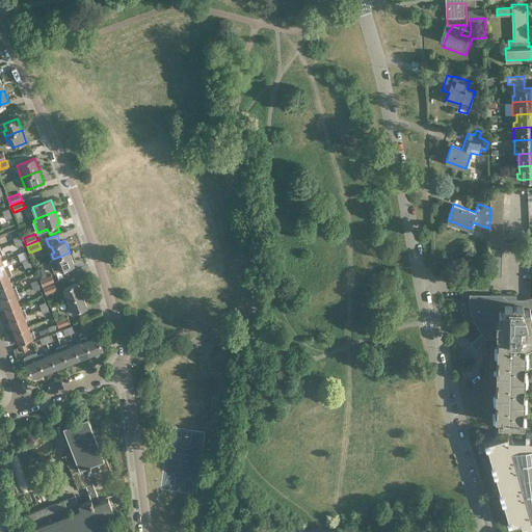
[(74,264),(70,253),(56,258),(53,259),(54,264),(58,263),(60,269),(74,264)]
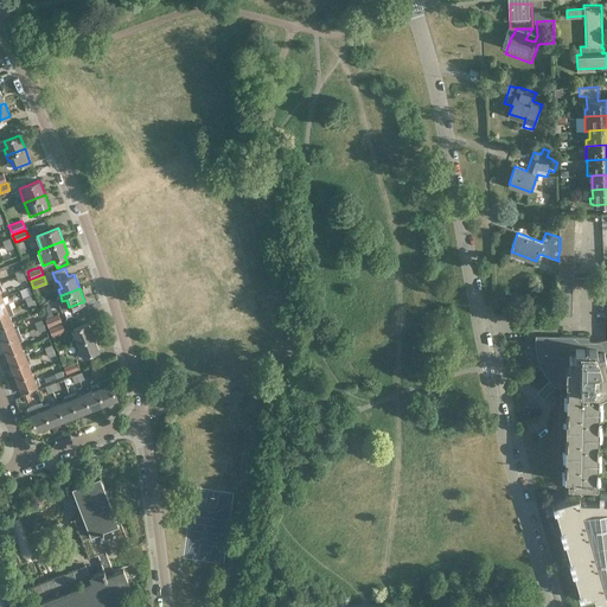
[(6,304),(4,296),(0,298),(0,312),(8,308),(12,308),(10,302),(6,304)]
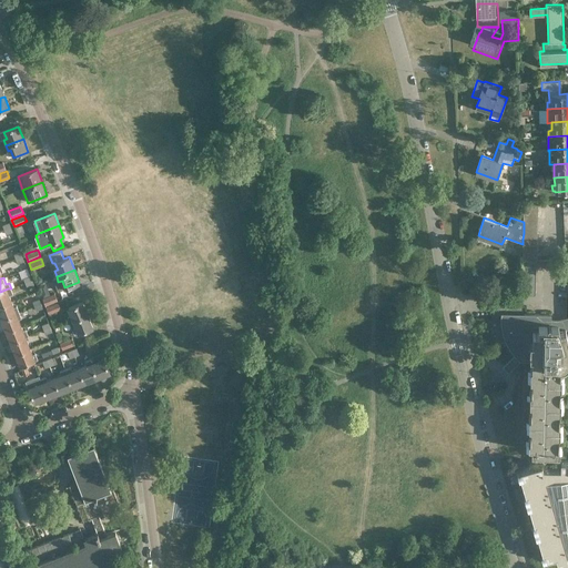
[(0,305),(12,301),(10,295),(13,294),(11,288),(8,288),(0,292),(0,305)]
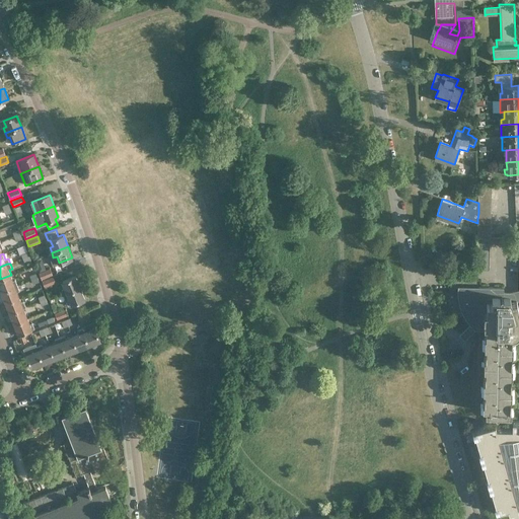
[(50,269),(40,273),(42,279),(53,275),(50,269)]
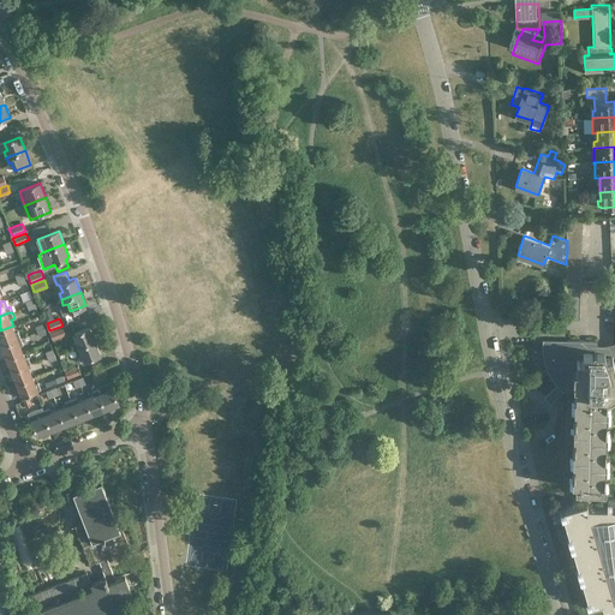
[(16,332),(13,326),(0,330),(0,338),(3,345),(21,338),(18,332),(16,332)]
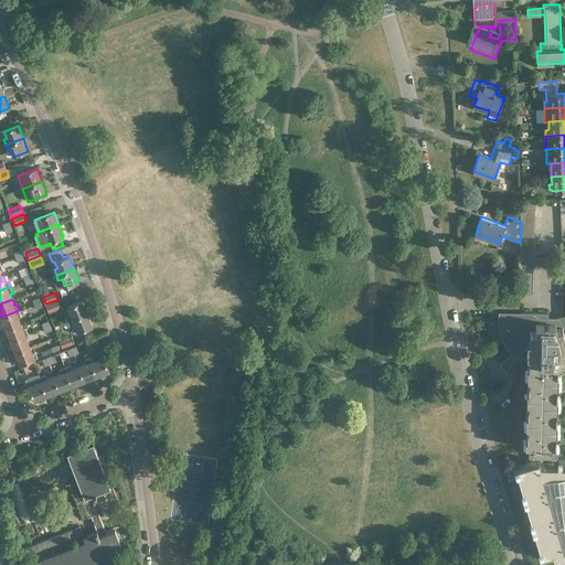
[(57,300),(46,306),(49,312),(61,307),(57,300)]
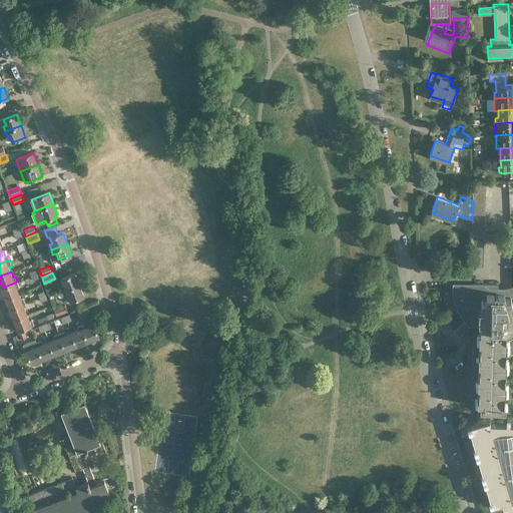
[(63,291),(66,289),(79,284),(74,273),(61,278),(64,285),(61,286),(63,291)]
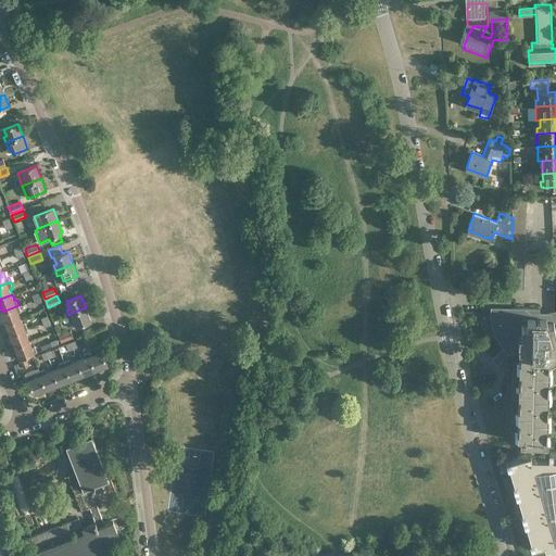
[(7,323),(22,317),(20,312),(21,312),(19,305),(2,312),(7,323)]
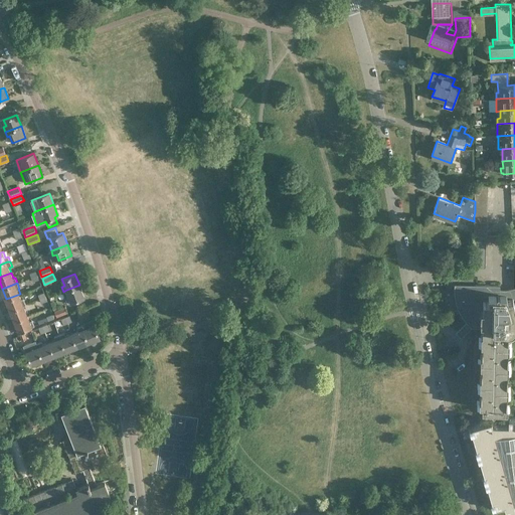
[(79,285),(66,290),(63,292),(67,303),(84,297),(79,285)]
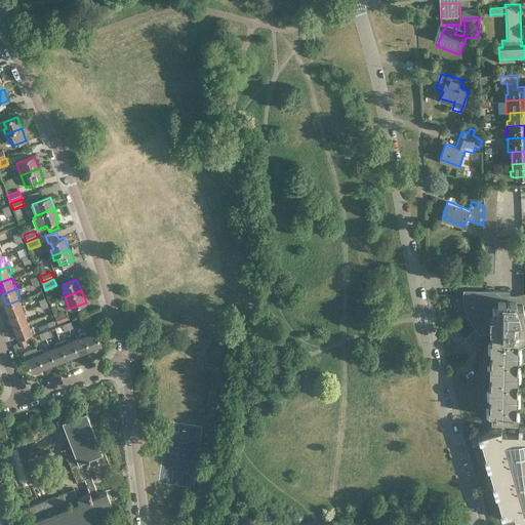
[(524,425),(518,425),(518,432),(512,432),(512,426),(508,426),(508,417),(516,417),(516,411),(515,410),(515,401),(517,399),(517,390),(516,389),(516,378),(517,377),(518,367),(516,366),(517,356),(518,355),(518,346),(517,344),(517,339),(518,338),(519,338),(520,338),(521,337),(522,337),(523,336),(524,336),(524,335),(522,332),(520,327),(524,325),(524,293),(516,296),(510,296),(510,290),(484,290),(484,293),(466,293),(466,299),(467,305),(469,310),(470,315),(473,320),(476,325),(480,322),(491,322),(491,338),(490,339),(490,349),(491,350),(490,360),(489,361),(489,371),(490,372),(490,382),(489,384),(488,393),(490,395),(489,404),(488,406),(488,411),(491,411),(491,416),(500,416),(499,427),(500,428),(481,433),(483,439),(506,516),(514,513),(516,521),(524,519),(524,425)]
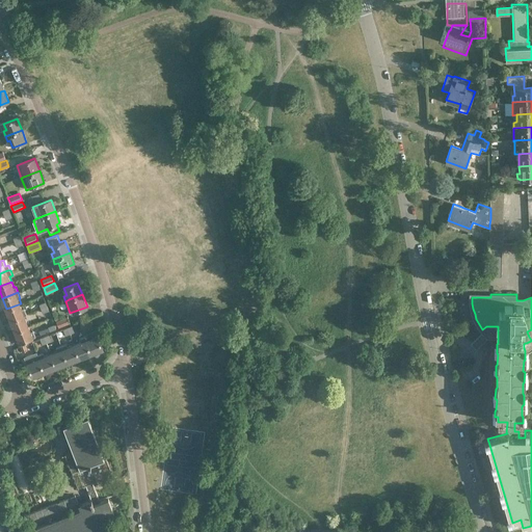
[(23,310),(21,303),(6,309),(11,320),(25,315),(27,315),(24,309),(23,310)]
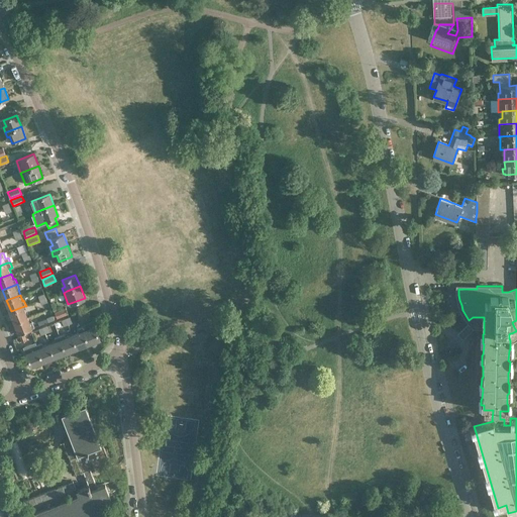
[(24,306),(11,311),(15,321),(28,316),(24,306)]
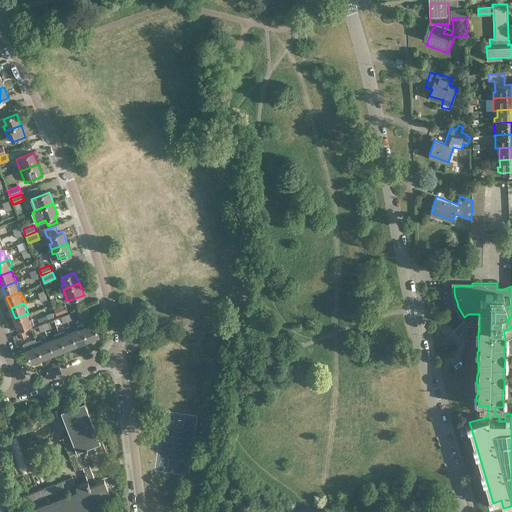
[(65,304),(54,309),(56,315),(67,310),(65,304)]
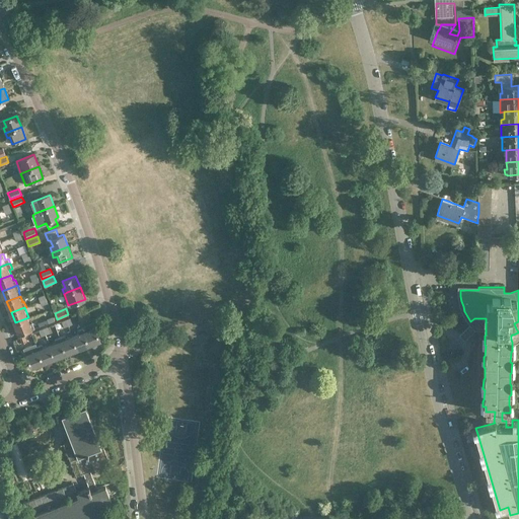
[(80,323),(86,320),(85,318),(90,316),(88,310),(77,315),(79,321),(80,323)]
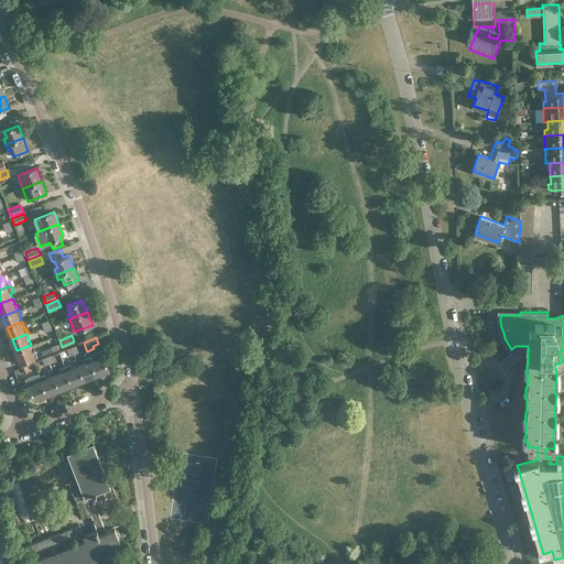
[(33,351),(31,345),(17,350),(21,364),(35,357),(35,358),(38,357),(35,350),(33,351)]
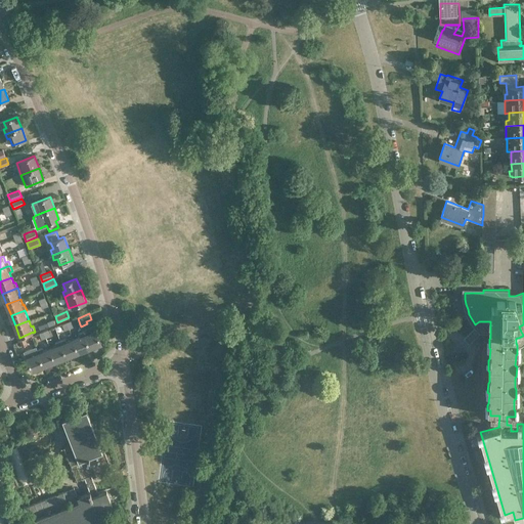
[(96,330),(89,333),(88,330),(84,332),(90,348),(102,343),(96,330)]
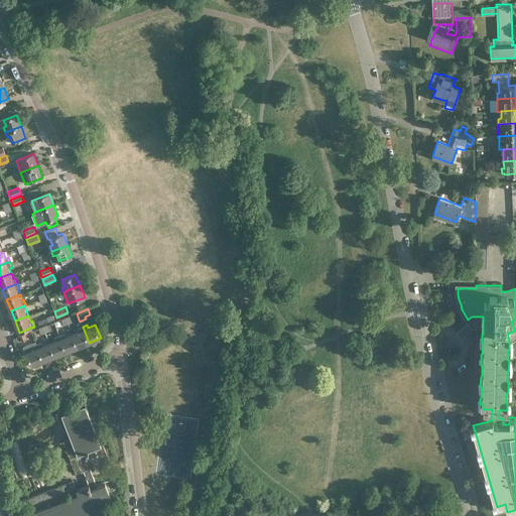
[(78,329),(79,332),(73,334),(78,347),(89,343),(83,327),(78,329)]
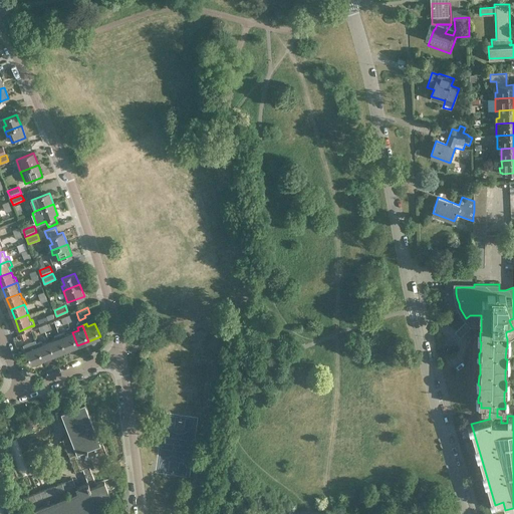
[(65,335),(64,332),(59,334),(66,350),(77,345),(72,332),(65,335)]
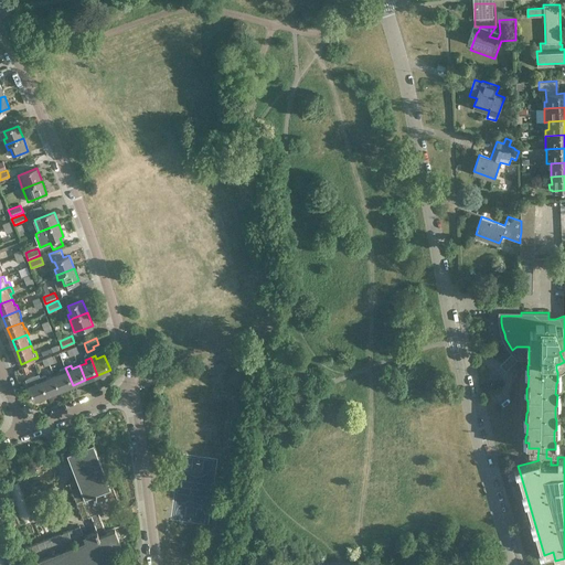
[(61,390),(73,385),(65,368),(60,370),(61,373),(54,375),(61,390)]
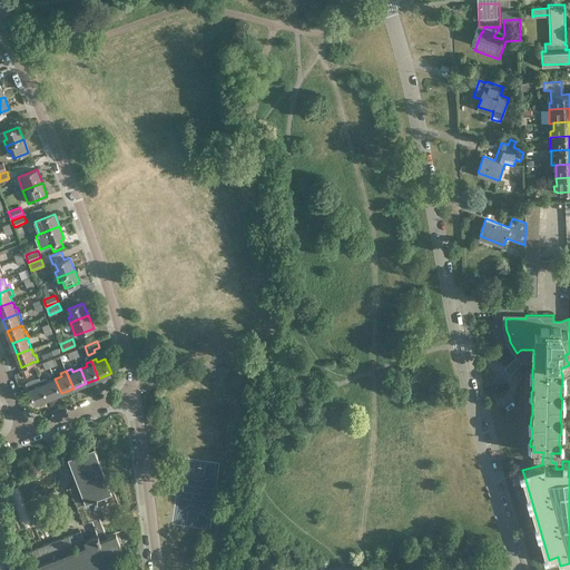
[(46,379),(41,380),(48,397),(61,393),(55,379),(47,382),(46,379)]
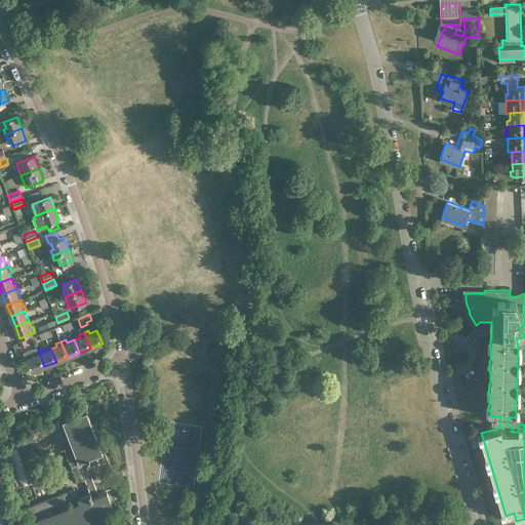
[(32,352),(34,356),(28,358),(33,371),(44,366),(38,350),(32,352)]
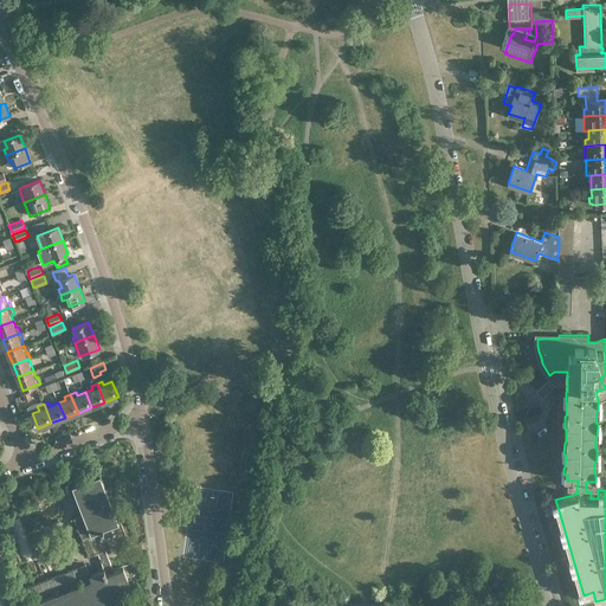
[(105,548),(107,548),(128,540),(121,521),(118,522),(101,475),(72,485),(83,513),(73,516),(89,555),(98,552),(105,548)]
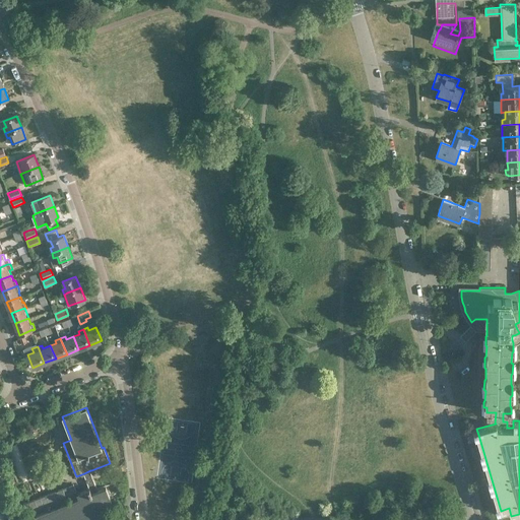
[(90,471),(91,470),(90,470),(84,473),(90,488),(78,492),(79,497),(23,519),(74,519),(98,511),(96,507),(112,501),(106,486),(98,490),(90,471)]
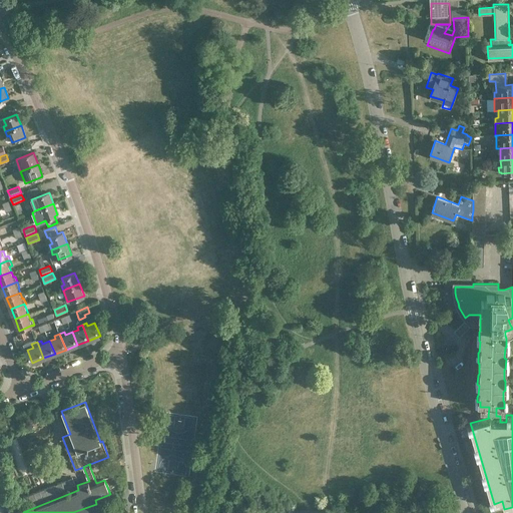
[(72,477),(23,497),(27,508),(77,488),(72,477)]
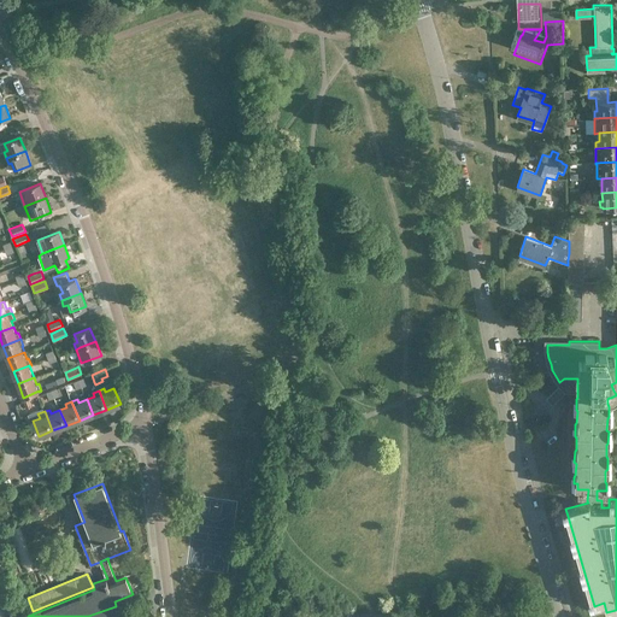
[(16,616),(11,601),(3,605),(7,616),(16,616)]
